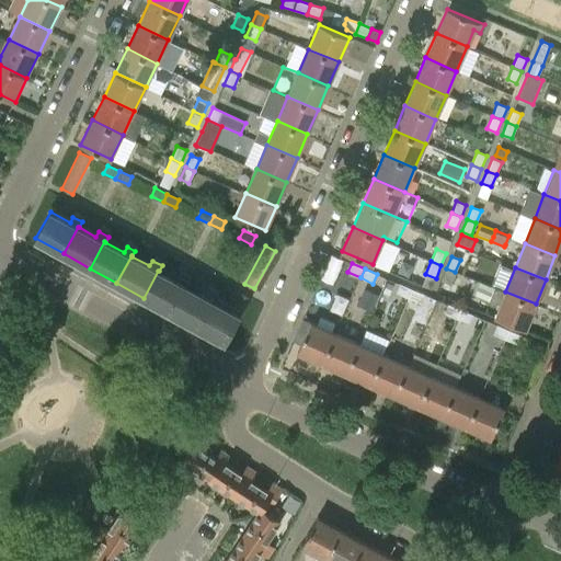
[(450,284),(455,272),(446,268),(441,281),(450,284)]
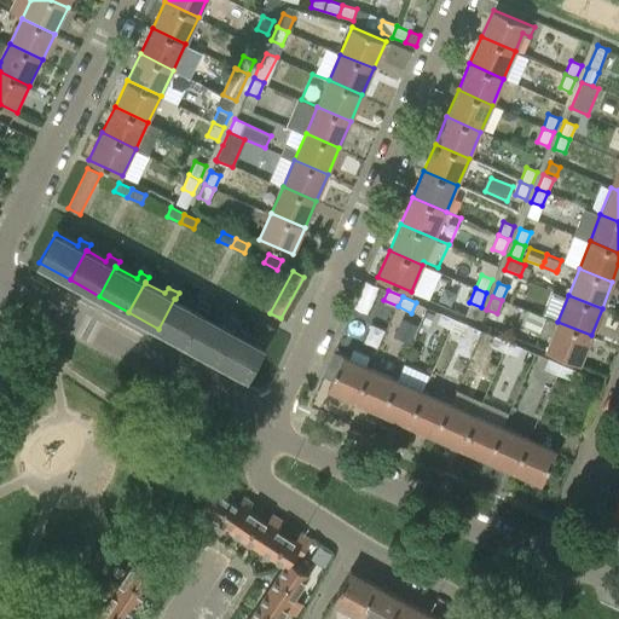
[(158,329),(187,345),(204,314),(203,314),(207,308),(198,305),(195,311),(175,299),(174,299),(158,329)]
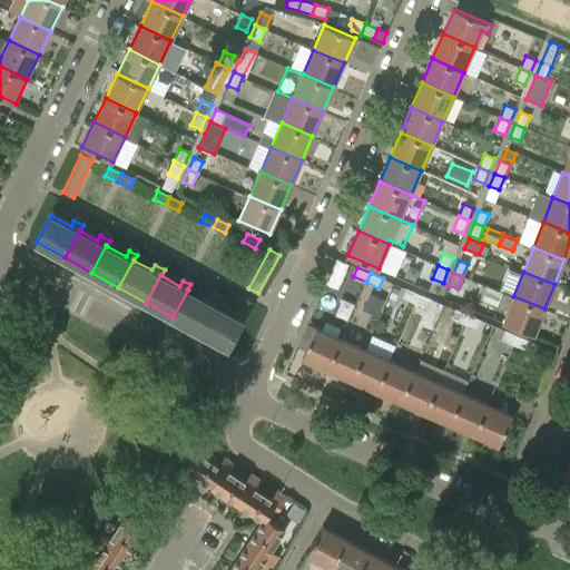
[(392,286),(389,296),(394,298),(399,288),(392,286)]
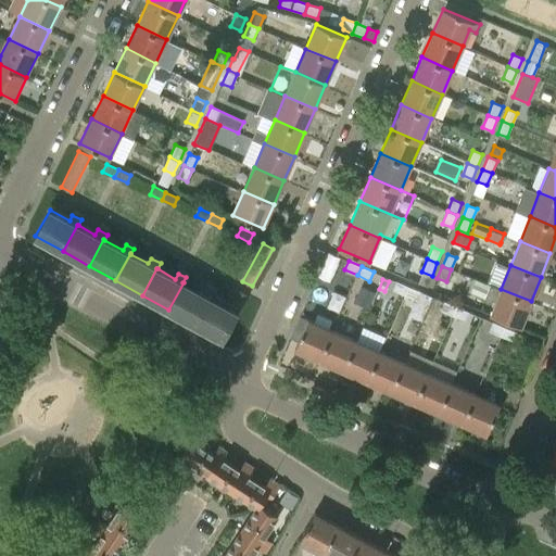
[(392,290),(404,295),(408,286),(396,281),(392,290)]
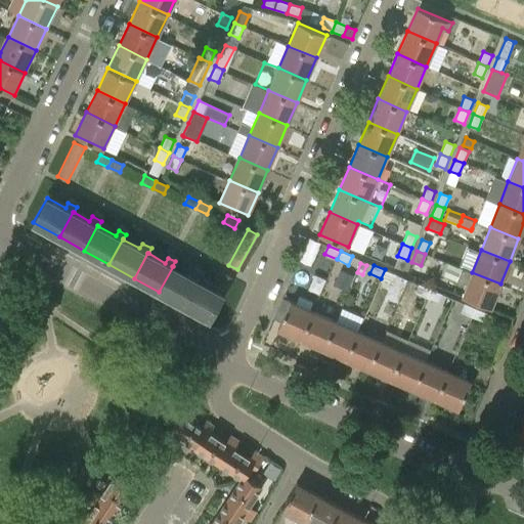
[(159,292),(183,306),(198,280),(199,280),(202,275),(193,271),(190,276),(173,266),(159,292)]
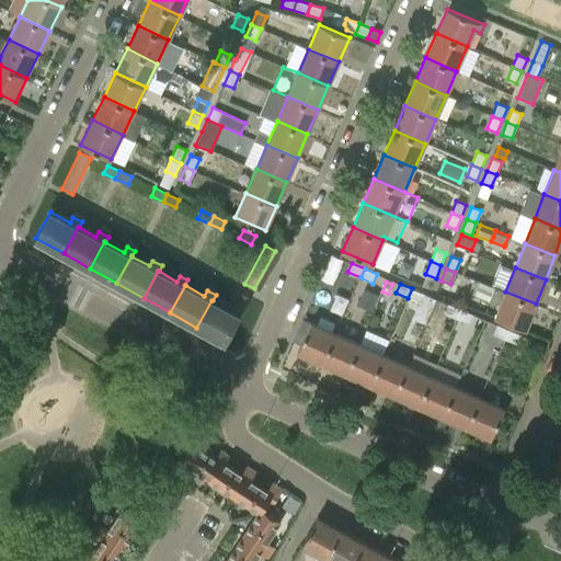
[(424,294),(412,288),(408,298),(420,304),(424,294)]
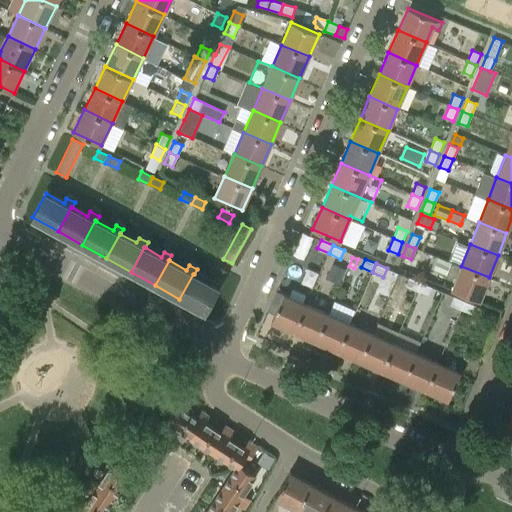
[(338,283),(344,269),(331,264),(325,278),(338,283)]
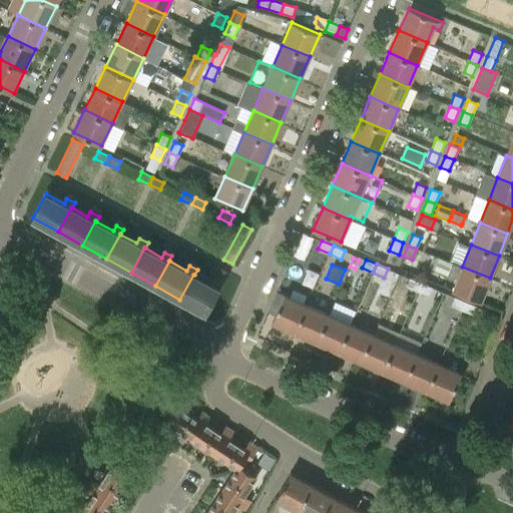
[(228,271),(219,267),(210,284),(194,275),(193,275),(179,300),(204,314),(228,271)]
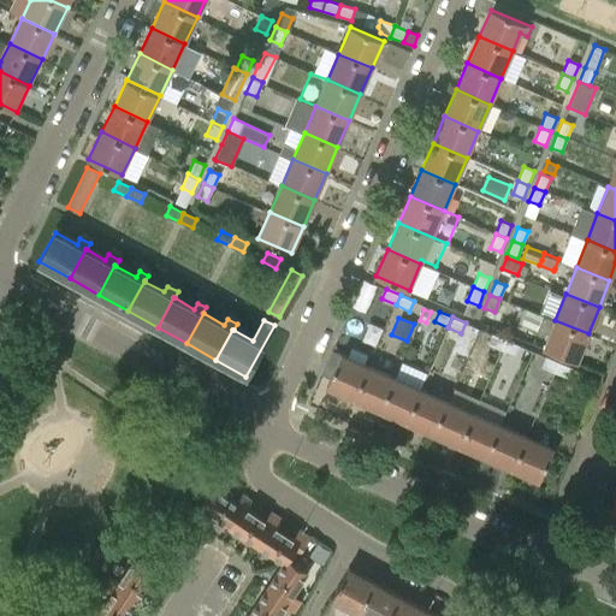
[(578,361),(588,333),(555,320),(550,335),(544,348),(578,361)]
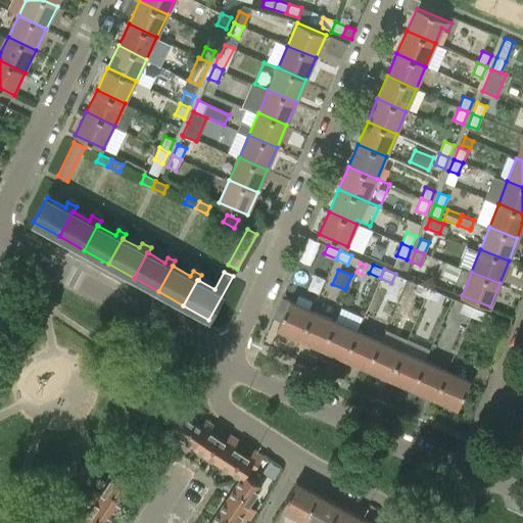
[(426,297),(429,288),(418,283),(414,292),(426,297)]
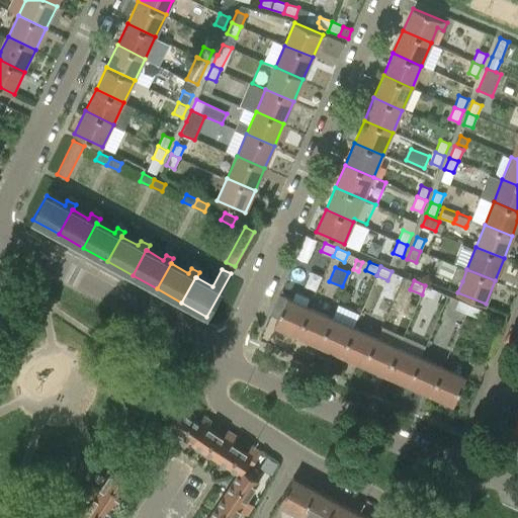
[(436,290),(425,285),(422,294),(433,298),(436,290)]
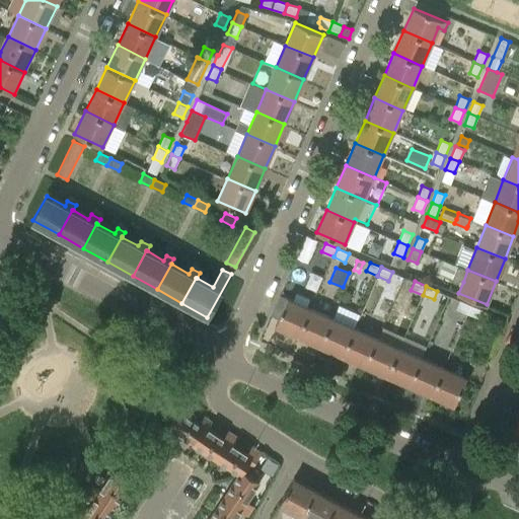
[(275,325),(298,336),(310,308),(287,298),(275,325)]
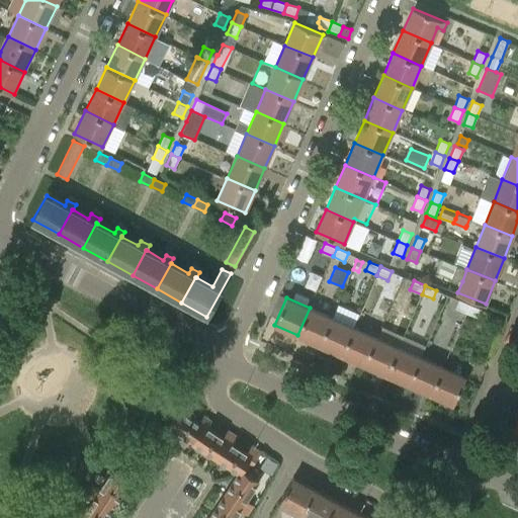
[(465,314),(469,305),(458,299),(454,309),(465,314)]
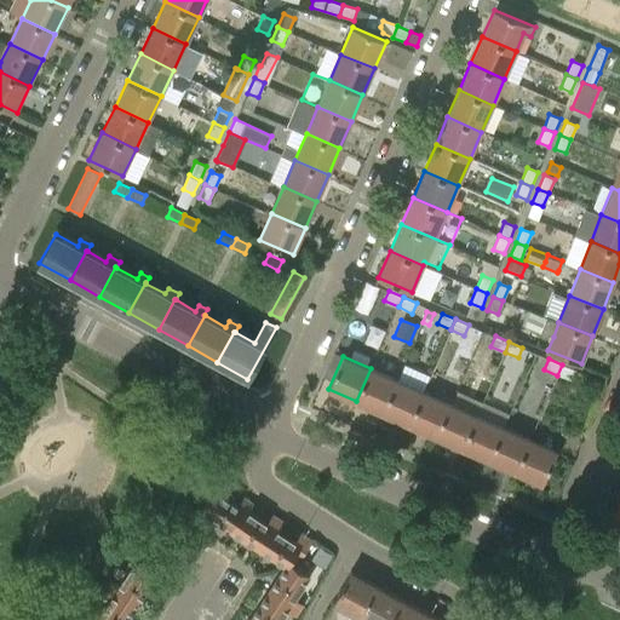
[(577,371),(562,365),(557,375),(572,380),(577,371)]
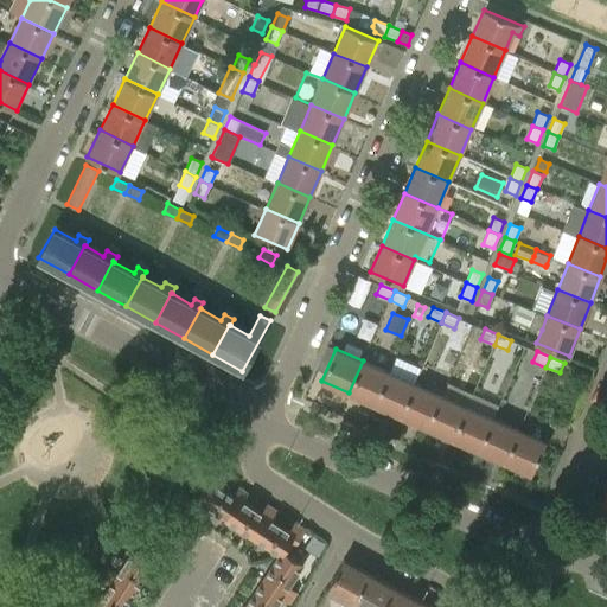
[(389,372),(363,360),(349,393),(375,404),(389,372)]
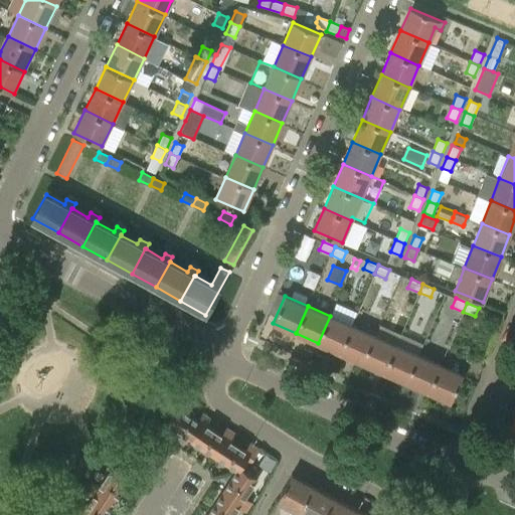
[(354,326),(352,325),(340,353),(362,362),(374,335),(373,335),(381,316),(361,308),(354,326)]
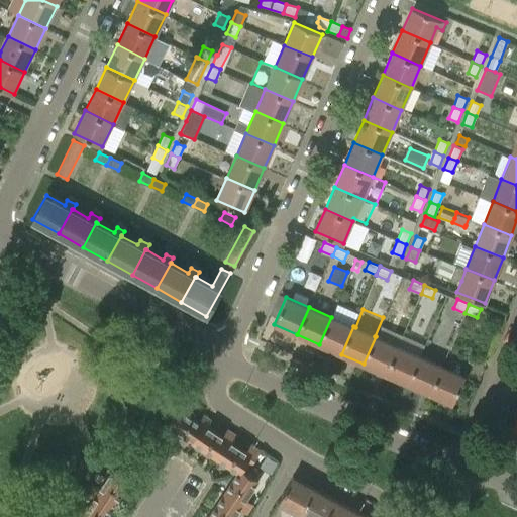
[(319,344),(341,354),(353,326),(331,317),(319,344)]
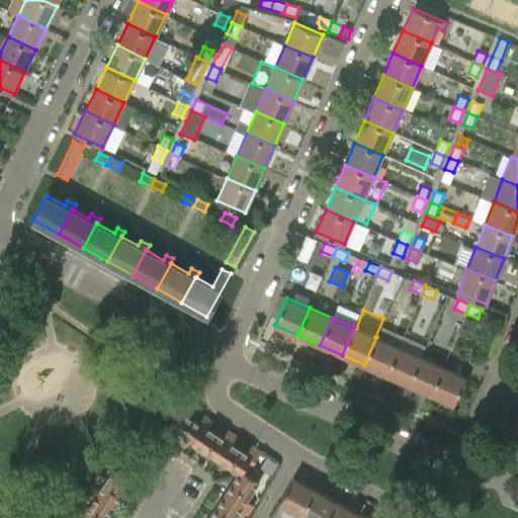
[(364,364),(386,374),(399,347),(376,337),(364,364)]
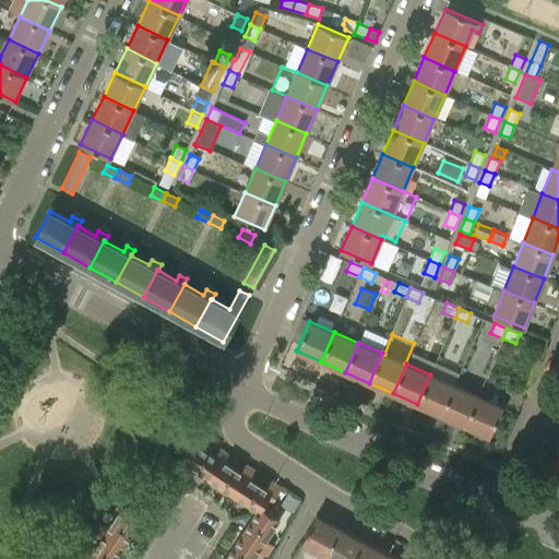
[(454,385),(430,375),(417,404),(441,415),(454,385)]
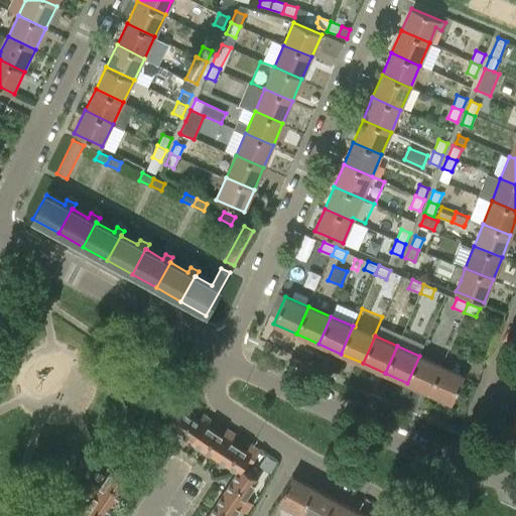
[(407,383),(429,392),(441,365),(419,356),(407,383)]
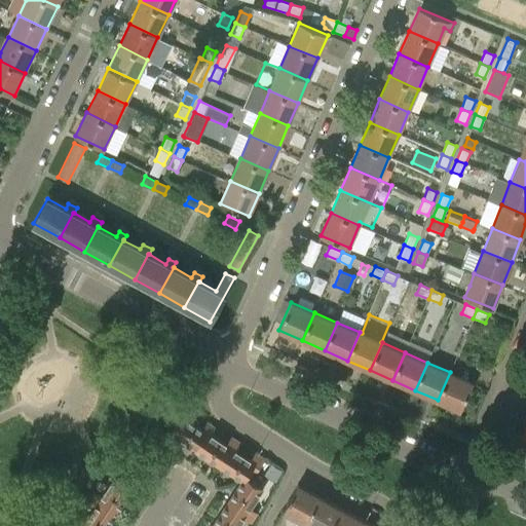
[(473,382),(450,372),(438,400),(460,411),(473,382)]
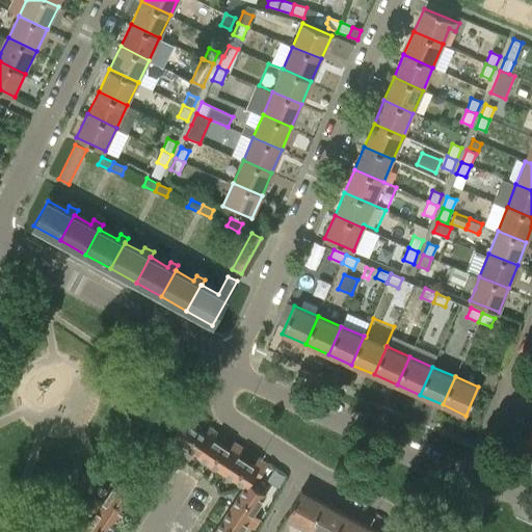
[(184,420),(174,436),(197,452),(209,435),(213,439),(217,430),(209,425),(205,433),(184,420)]
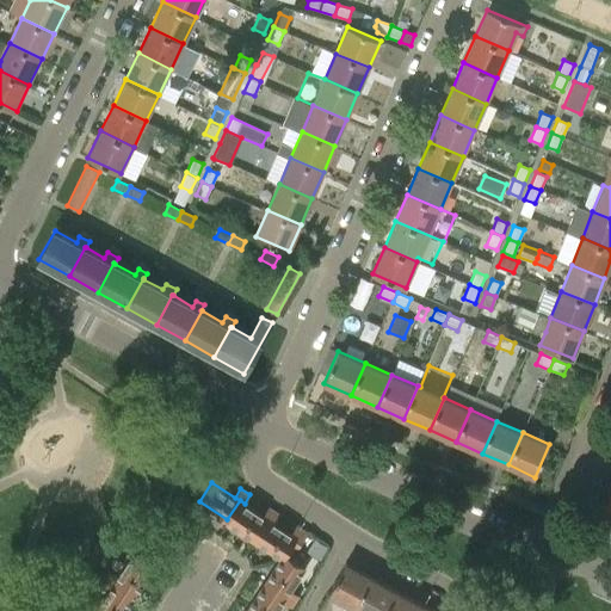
[(240,500),(227,519),(254,538),(267,519),(272,523),(278,514),(267,507),(263,516),(245,504),(240,500)]
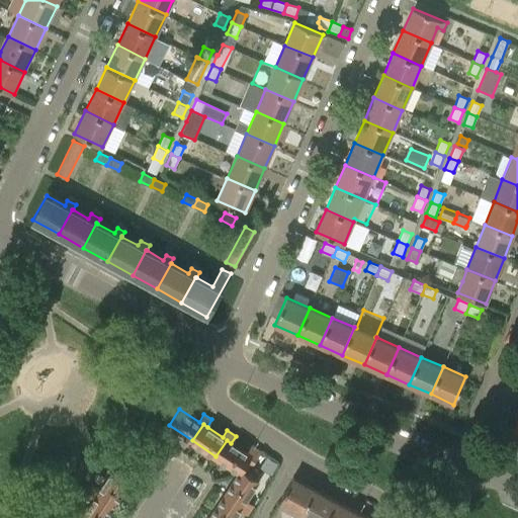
[(227,440),(216,456),(240,471),(242,468),(247,461),(251,464),(259,451),(251,446),(246,453),(231,443),(227,440)]
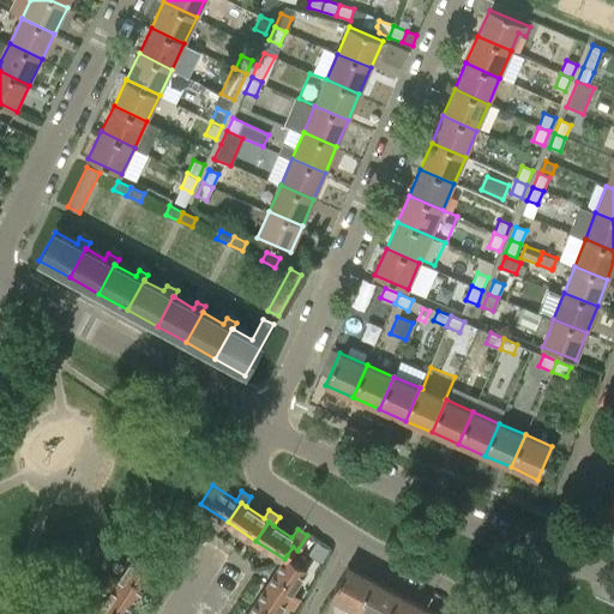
[(327,551),(317,543),(309,554),(320,561),(327,551)]
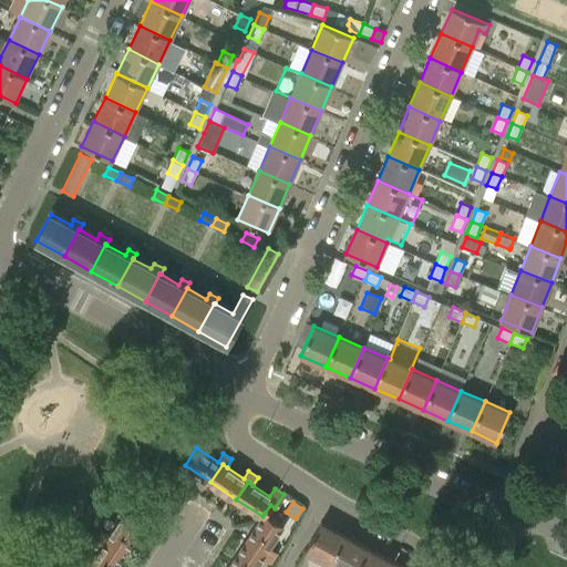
[(96,538),(104,544),(107,539),(126,552),(144,525),(124,513),(111,535),(103,529),(96,538)]
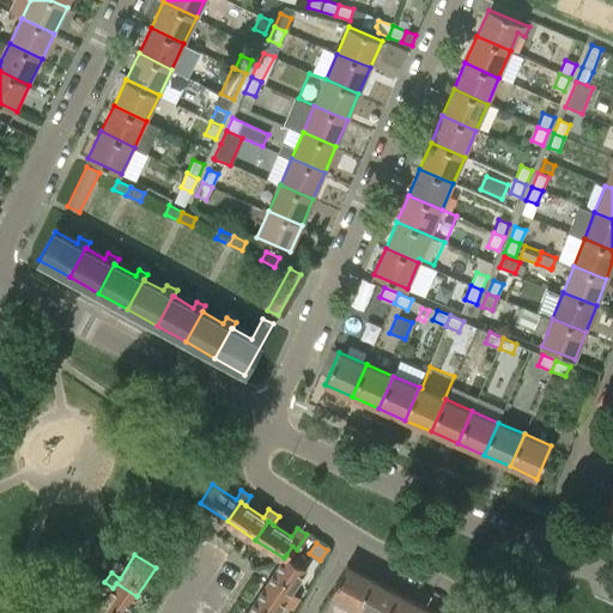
[(284,558),(267,583),(285,595),(287,596),(284,601),(292,606),(298,596),(291,592),(307,568),(304,566),(286,554),(284,558)]
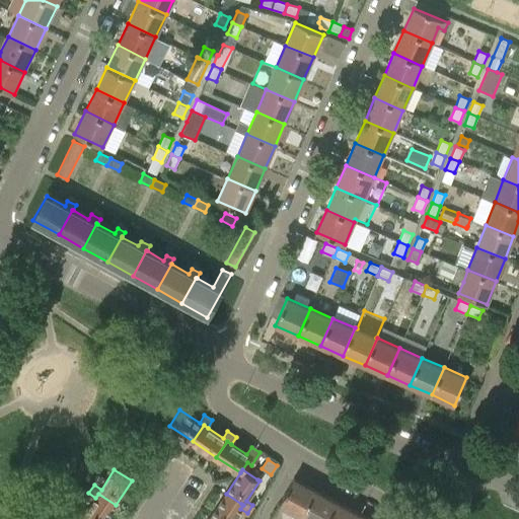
[(294,477),(280,504),(301,516),(316,490),(294,477)]
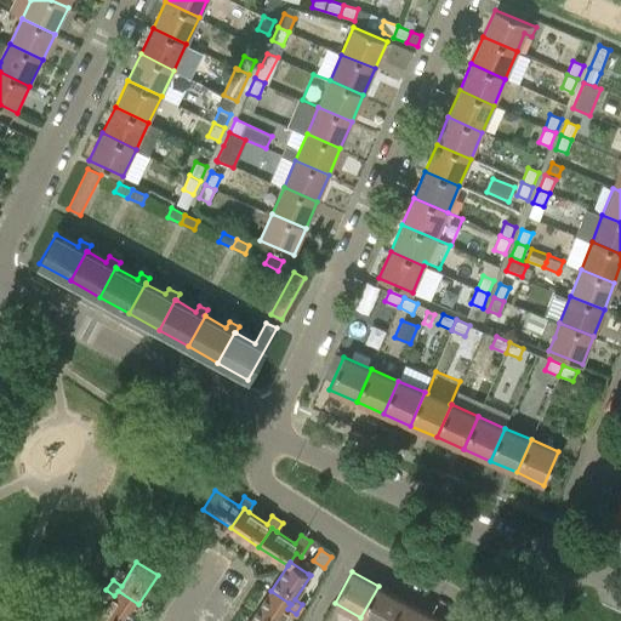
[(379,586),(360,617),(368,620),(392,620),(404,599),(379,586)]
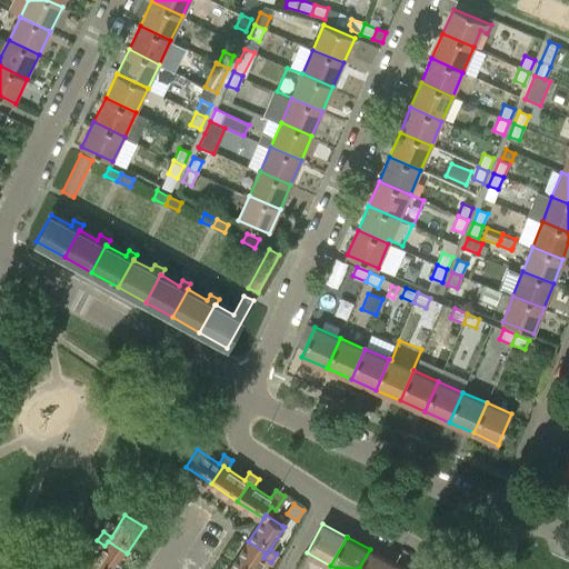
[(117,568),(127,553),(108,541),(105,546),(93,563),(86,558),(80,567),(82,568),(117,568)]
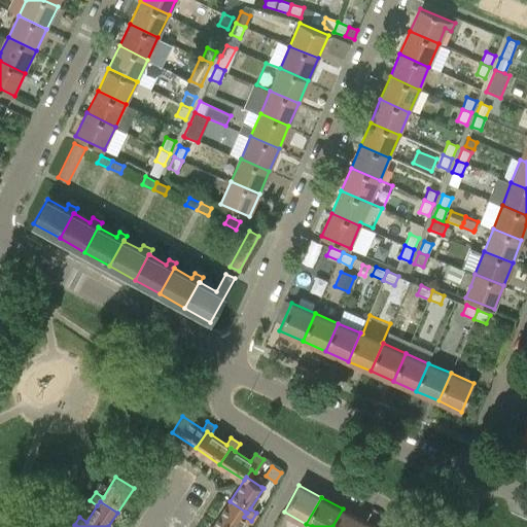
[(230,501),(214,525),(216,526),(237,526),(244,517),(247,513),(245,512),(230,501)]
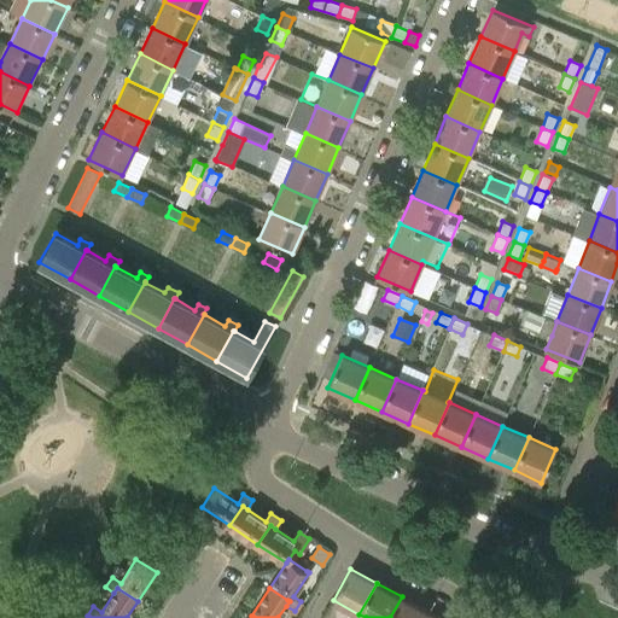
[(402,596),(390,617),(423,617),(427,611),(402,596)]
